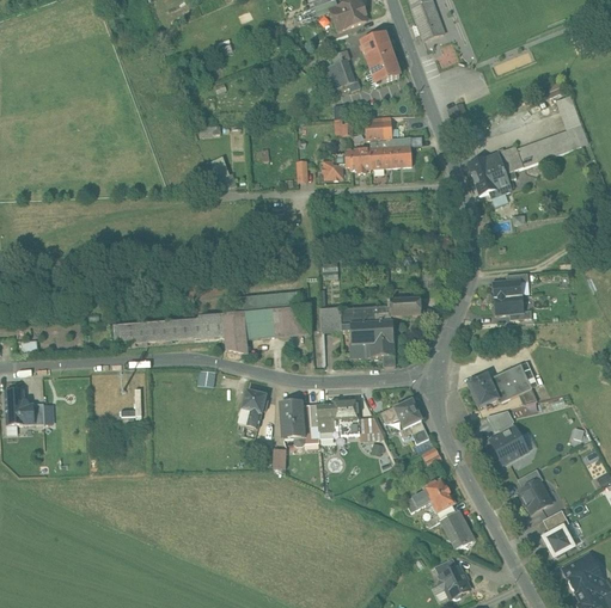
[(330,0),(313,6),(315,6),(317,14),(329,11),(329,8),(337,6),(335,0),(330,0)]
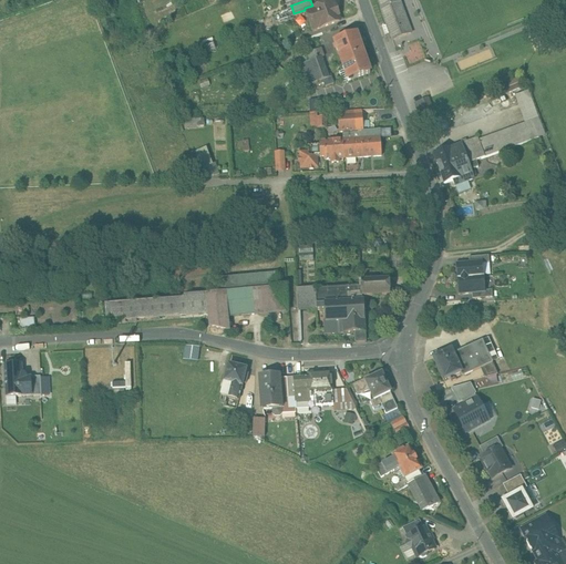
[(312,6),(305,8),(305,10),(311,27),(318,24),(319,26),(339,19),(337,12),(338,12),(335,3),(333,4),(332,0),(326,0),(312,6)]
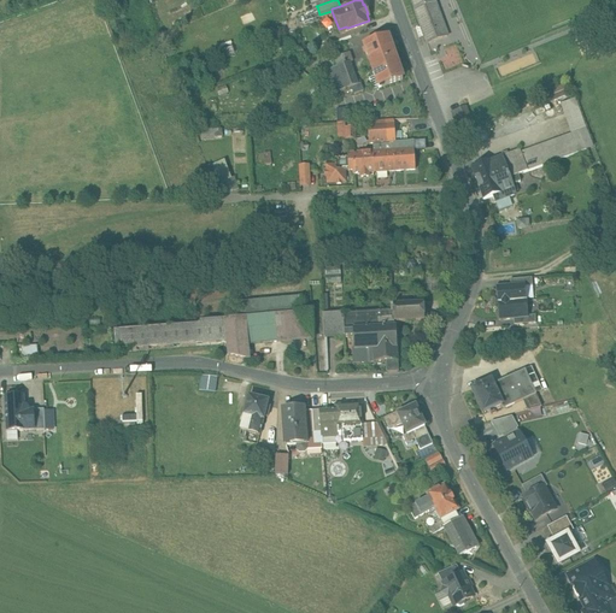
[(412,0),(415,6),(414,6),(426,41),(446,34),(440,16),(434,0),(412,0)]
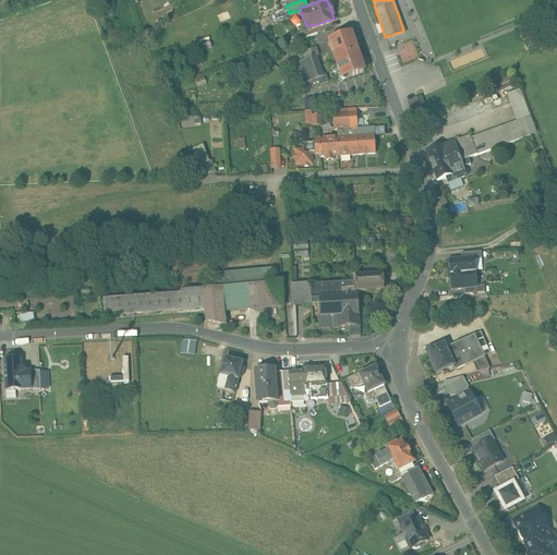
[(350,32),(328,39),(335,59),(356,51),(350,32)]
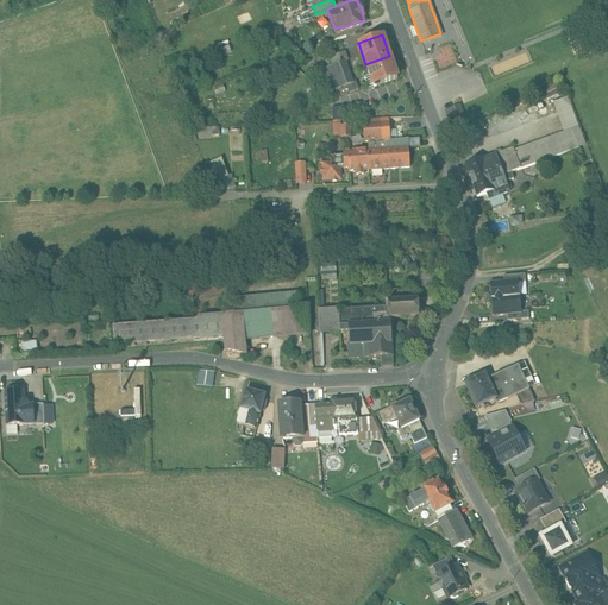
[(449,51),(450,60),(453,60),(450,42),(442,44),(443,52),(449,51)]
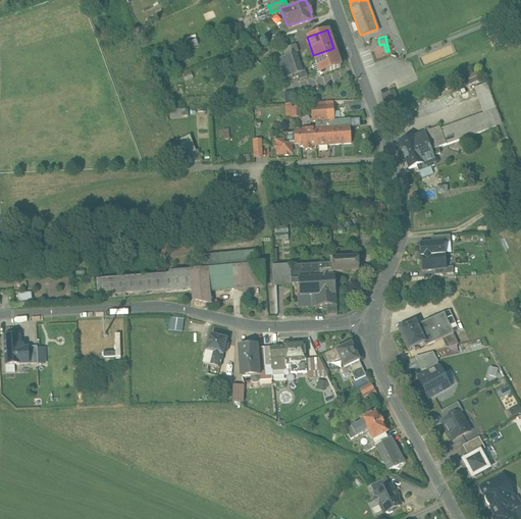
[(196,37),(184,41),(186,47),(198,43),(196,37)]
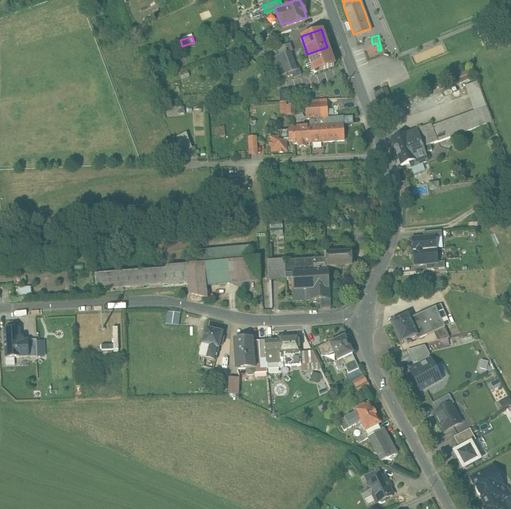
[(289,41),(276,46),(282,61),(282,63),(292,59),(289,50),(292,49),(289,41)]
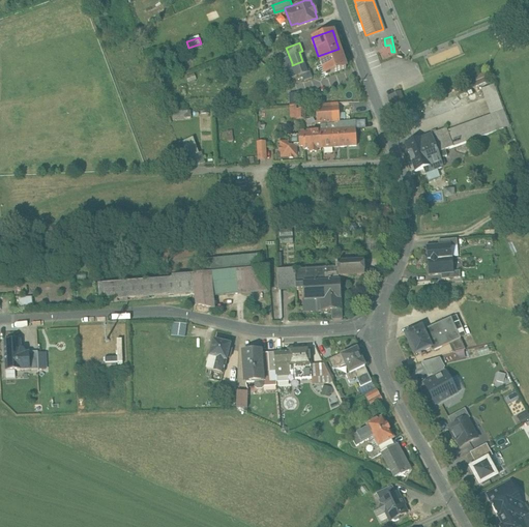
[(339,49),(318,56),(325,74),(345,66),(339,49)]
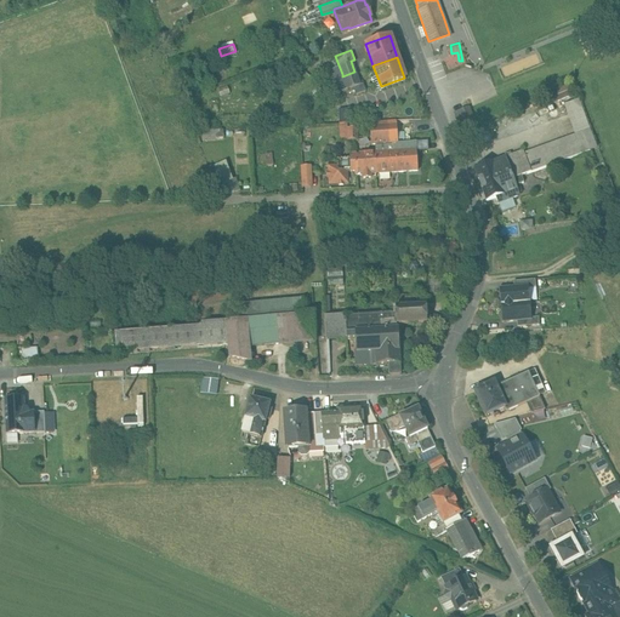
[(326,60),(320,62),(325,75),(331,73),(326,60)]
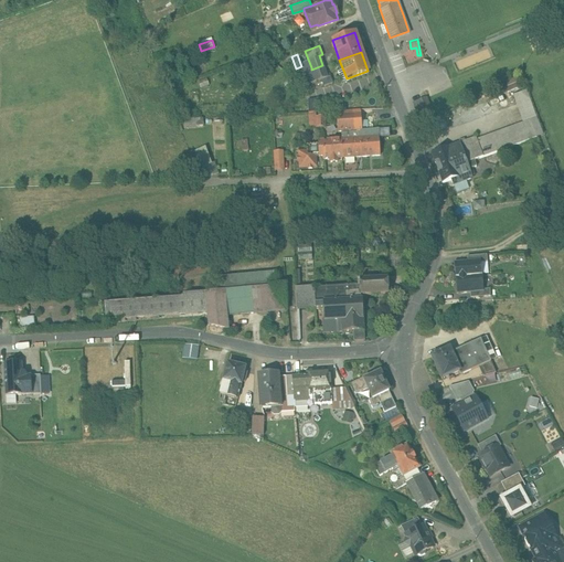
[(322,65),(311,70),(315,80),(316,80),(318,78),(327,75),(322,65)]
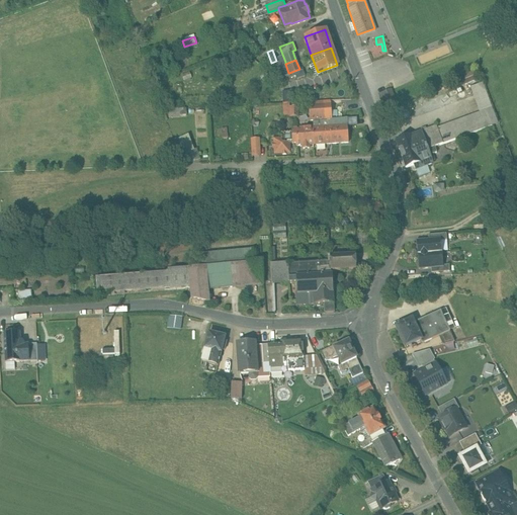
[(285,62),(279,64),(283,75),(288,73),(285,64),(285,62)]
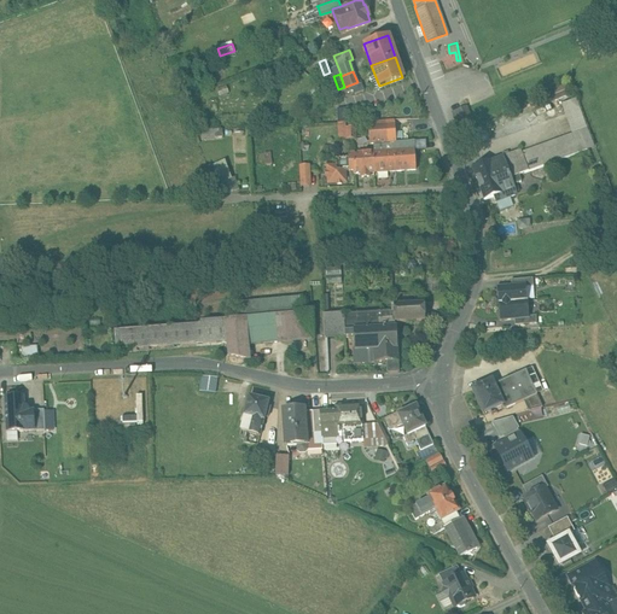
[(358,82),(348,86),(349,89),(353,88),(354,92),(362,88),(360,81),(358,82)]
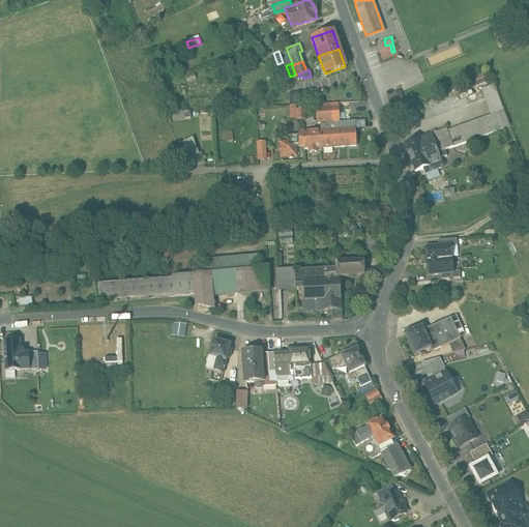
[(482,70),(468,77),(472,86),(487,80),(482,70)]
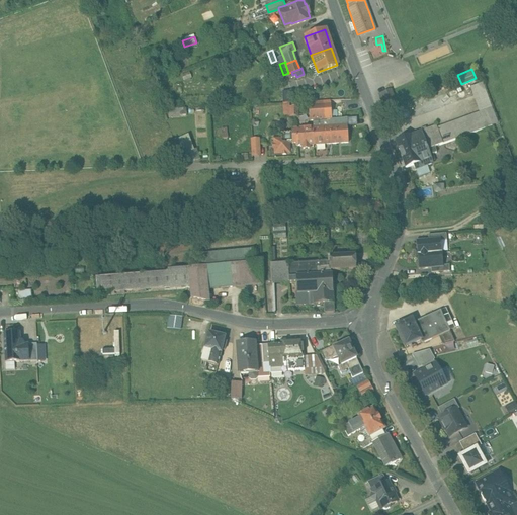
[(390,88),(381,91),(388,107),(396,104),(390,88)]
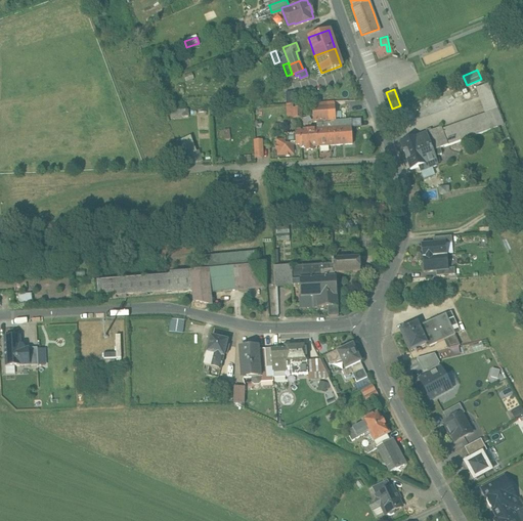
[(334,102),(325,102),(328,119),(335,118),(334,102)]
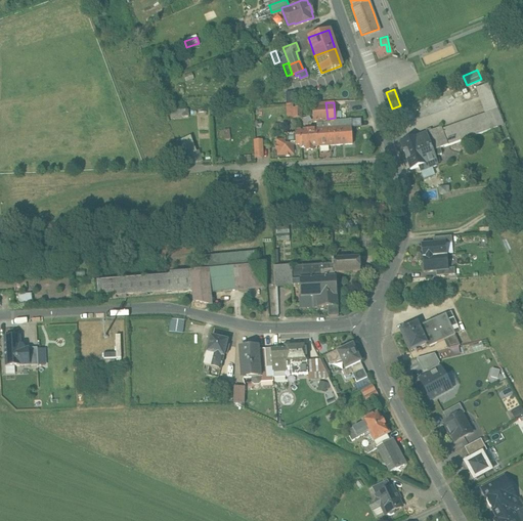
[(319,103),(312,103),(313,120),(320,119),(319,103)]
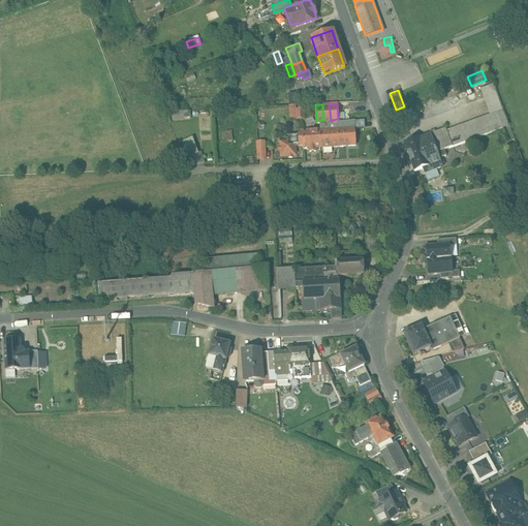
[(303,106),(294,107),(296,118),(304,117),(303,106)]
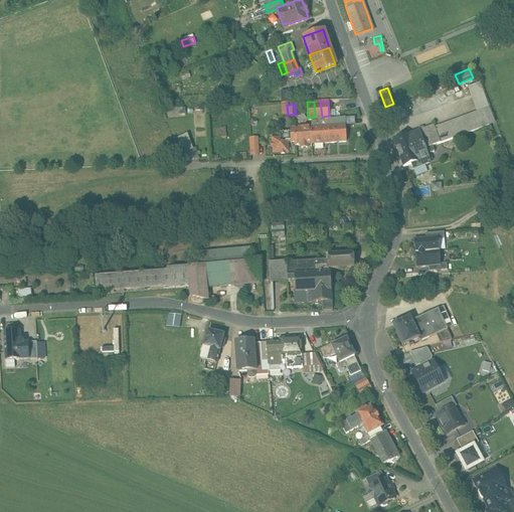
[(167,105),(168,113),(185,113),(184,105),(167,105)]
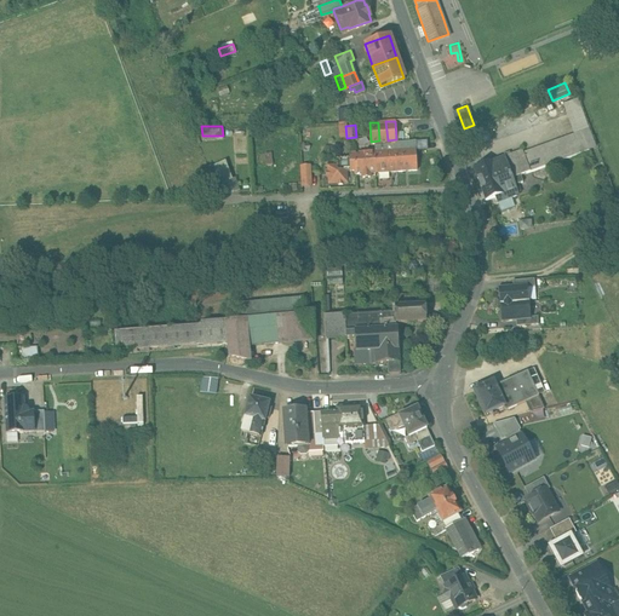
[(582,128),(545,142),(550,154),(585,140),(582,128)]
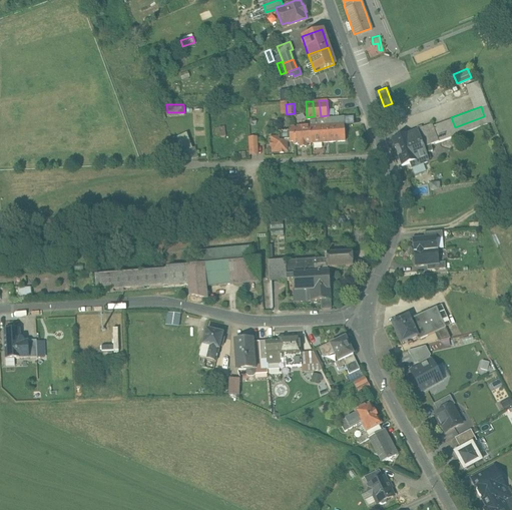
[(451,117),(432,124),(438,140),(486,122),(484,116),(455,127),(451,117)]
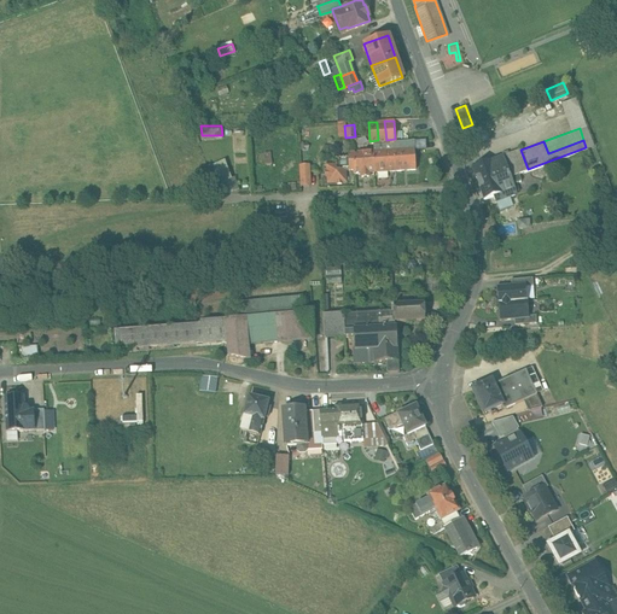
[(413,147),(393,148),(394,168),(414,167),(413,147)]
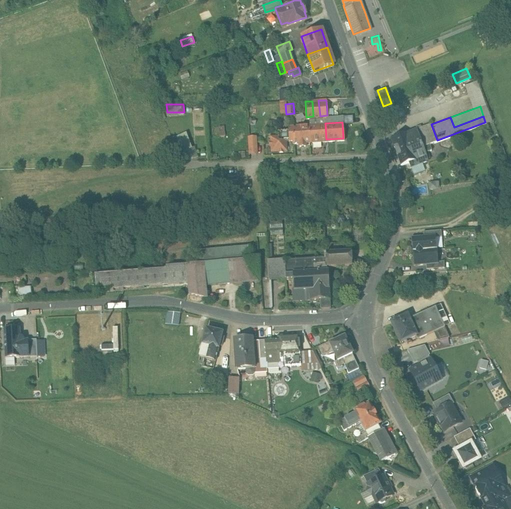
[(430,122),(415,128),(415,129),(416,128),(422,145),(429,143),(437,140),(431,124),(430,122)]
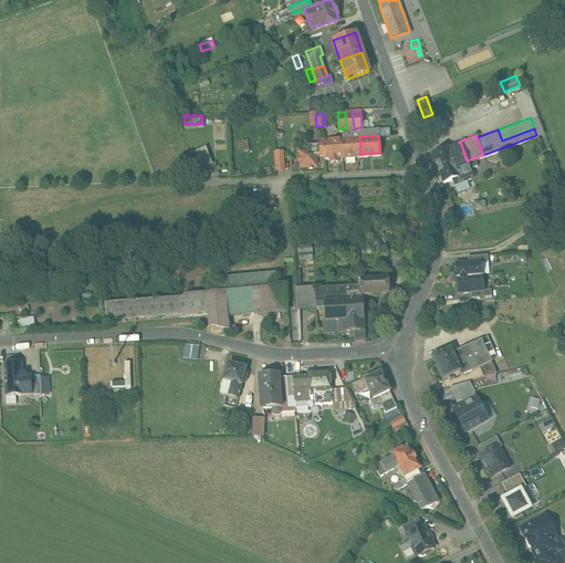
[(359,136),(342,137),(343,155),(361,154),(359,136)]
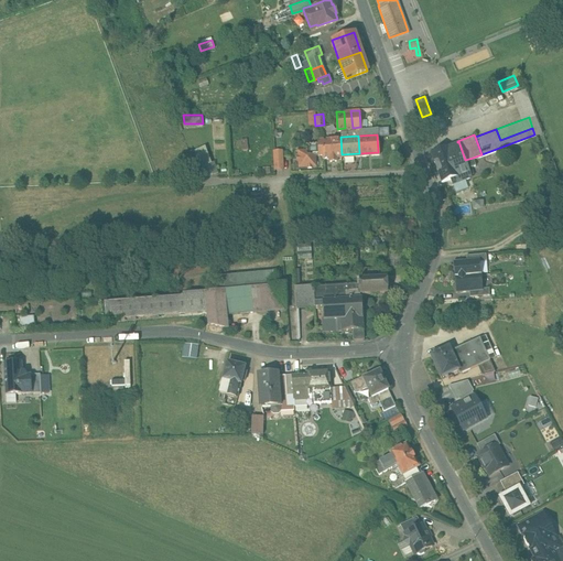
[(340,137),(322,138),(323,155),(342,154),(340,137)]
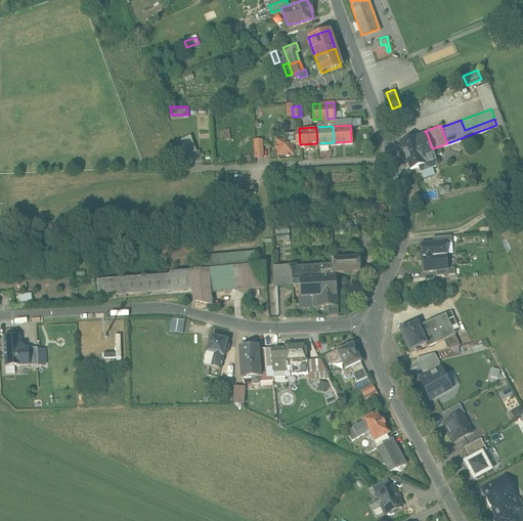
[(416,135),(400,140),(409,167),(425,162),(426,167),(437,163),(434,155),(441,152),(439,146),(432,148),(426,131),(425,132),(416,135)]
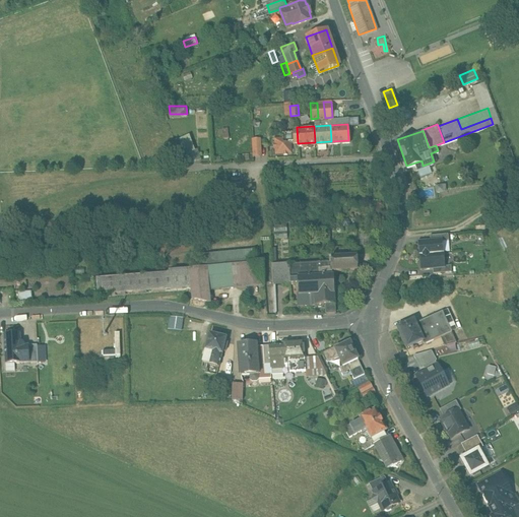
[(188,133),(181,135),(187,151),(194,148),(188,133)]
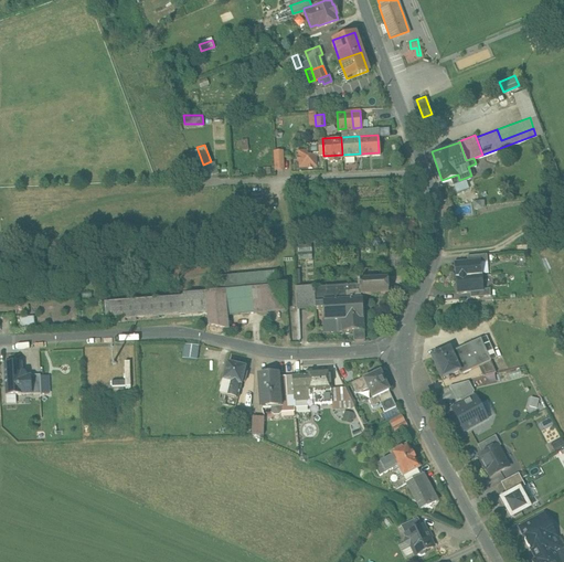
[(316,152),(306,152),(306,146),(297,146),(296,165),(316,165),(316,152)]
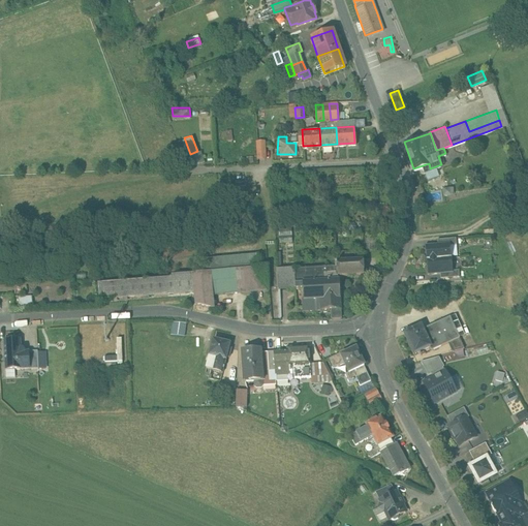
[(256,156),(266,156),(265,137),(255,137),(256,156)]
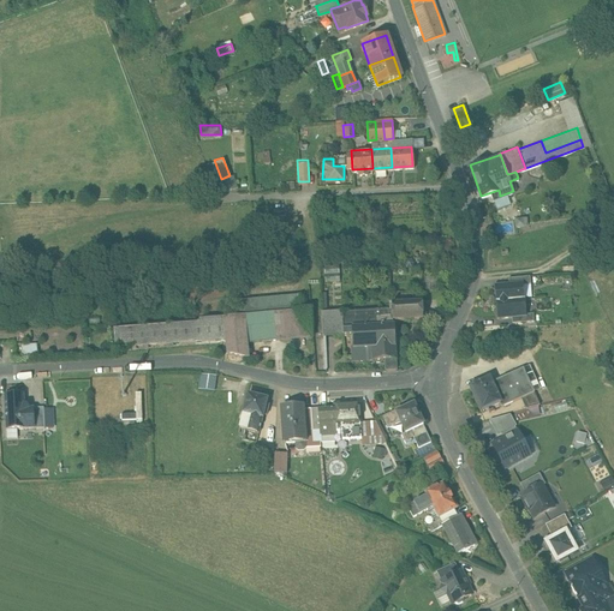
[(375,221),(365,222),(365,225),(363,225),(363,231),(365,231),(367,234),(375,233),(375,221)]
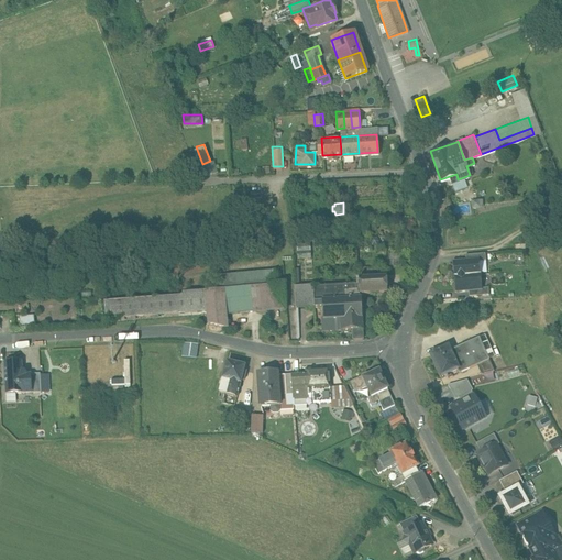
[(296,244),(297,255),(310,255),(310,244),(296,244)]
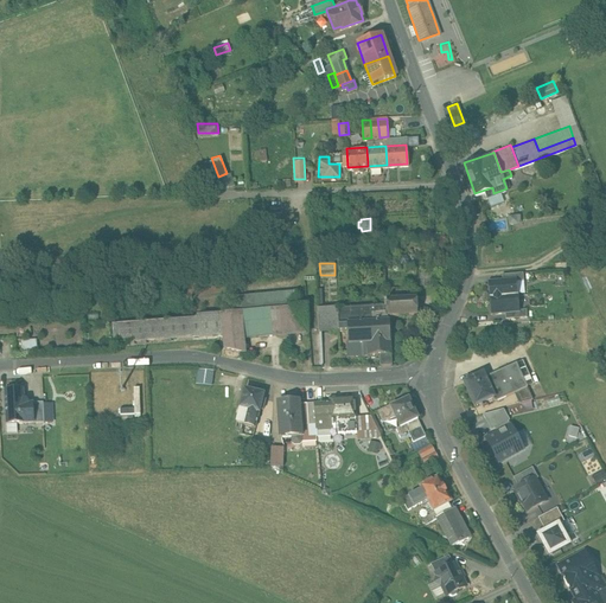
[(502,280),(489,281),(490,296),(516,294),(515,278),(502,280)]
